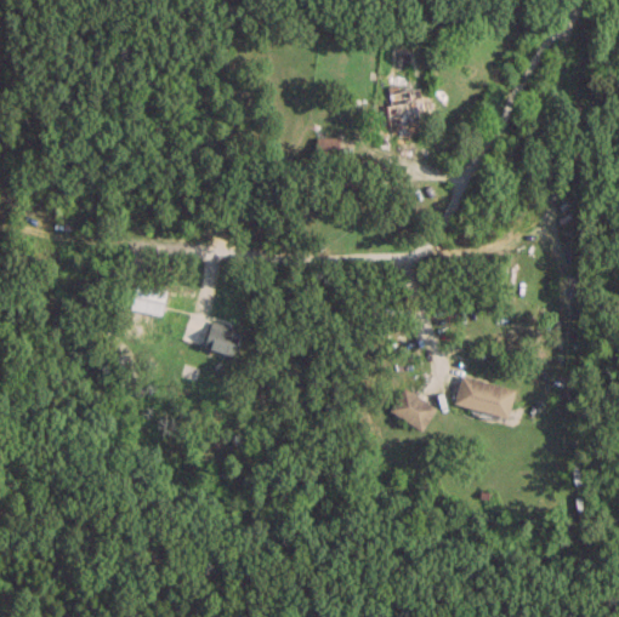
[(424,127),(419,87),(387,91),(390,110),(376,112),(380,143),(395,142),(393,130),(424,127)]
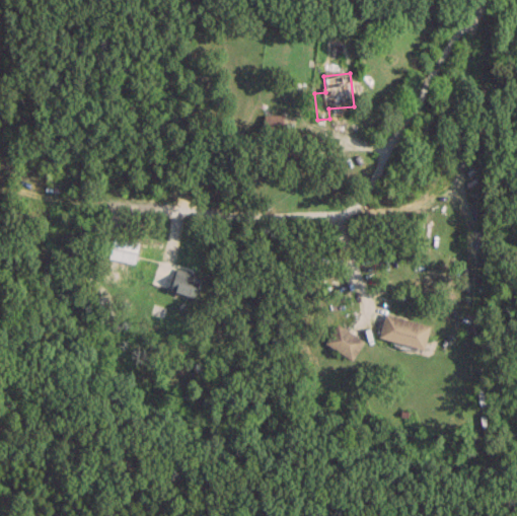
[(266,135),(283,135),(283,117),(266,117),(266,135)]
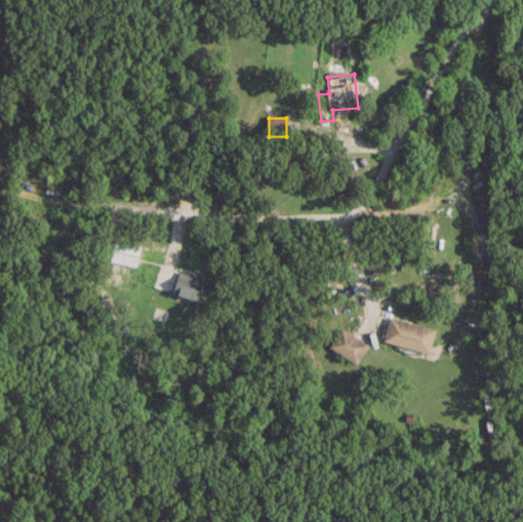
[(111,264),(137,268),(142,246),(115,242),(111,264)]
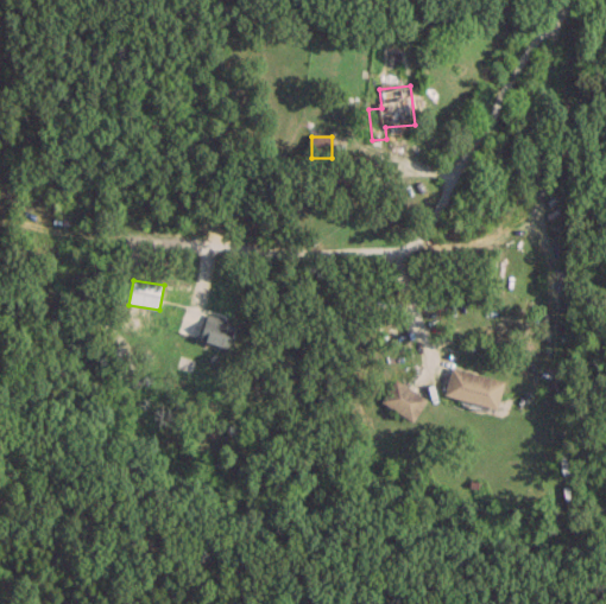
[(228,356),(238,325),(208,316),(199,347),(228,356)]
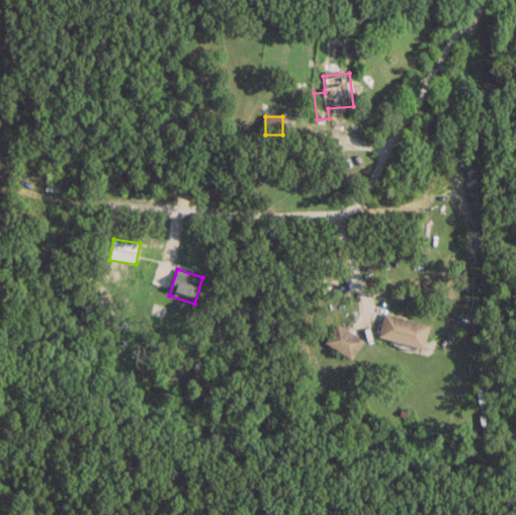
[(379,338),(425,349),(430,325),(385,314),(379,338)]
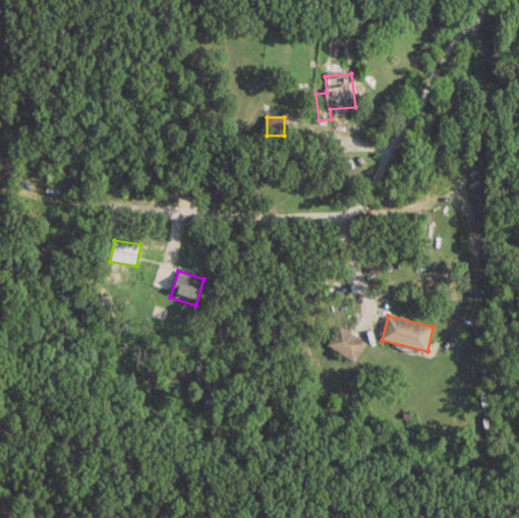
[(366,341),(337,328),(328,348),(357,361),(366,341)]
